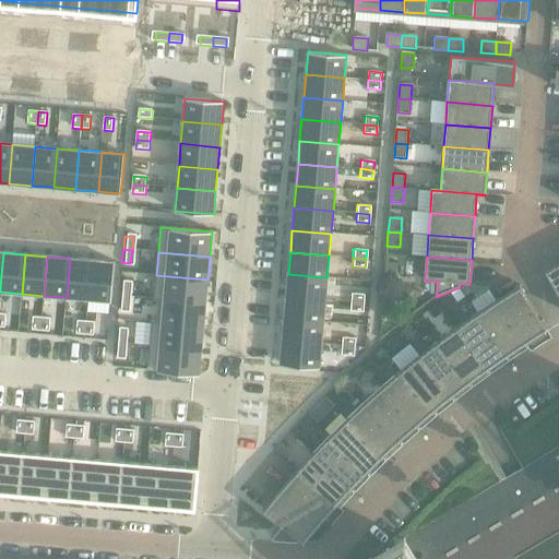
[(70,259),(67,297),(88,299),(92,261),(70,259)]
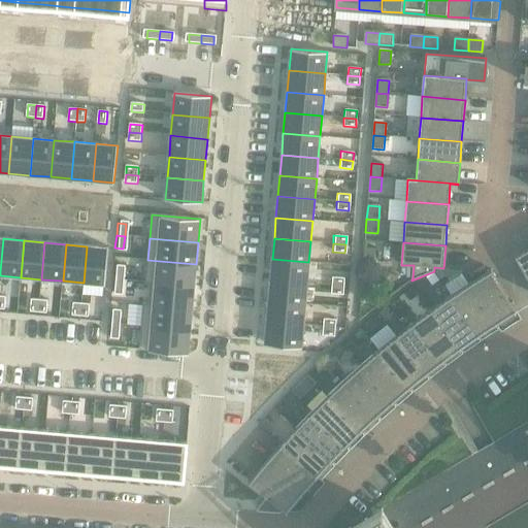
[(87,246),(84,283),(105,285),(108,248),(87,246)]
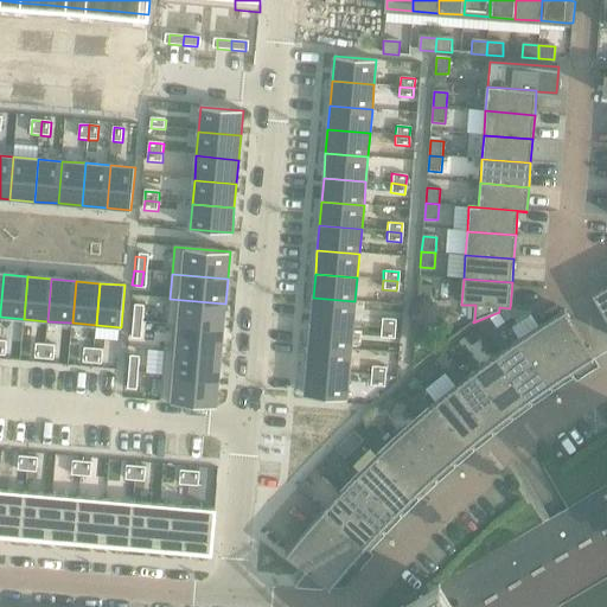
[(419,301),(432,302),(433,286),(419,286),(419,301)]
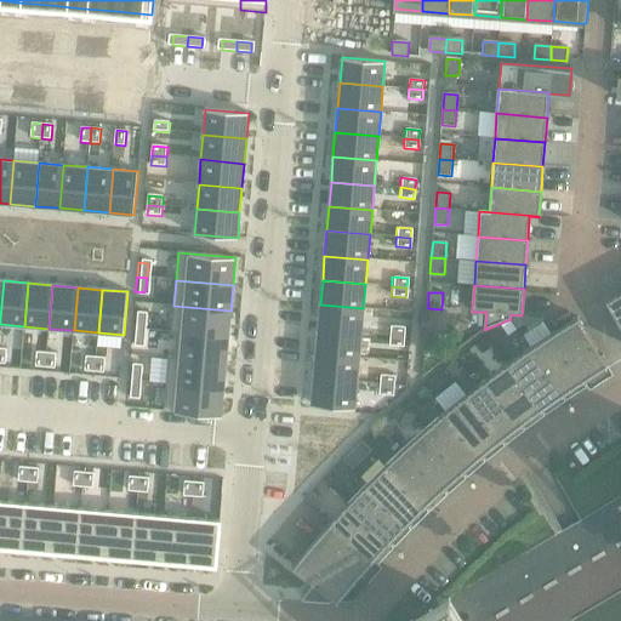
[(620,292),(617,295),(607,301),(607,302),(620,326),(620,292)]
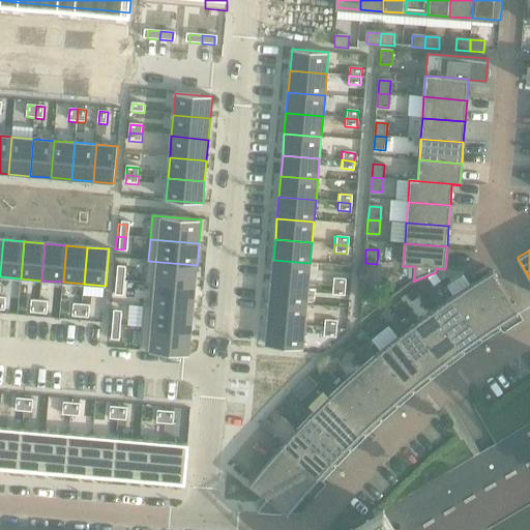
[(273,260),(271,281),(308,285),(310,263),(273,260)]
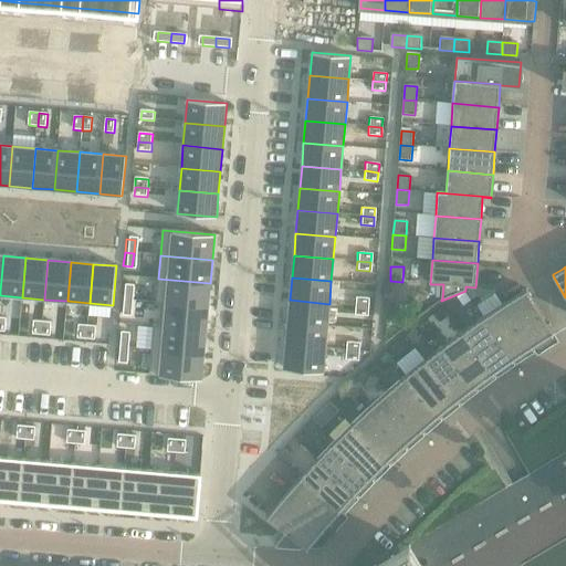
[(158,279),(156,303),(208,307),(210,283),(158,279)]
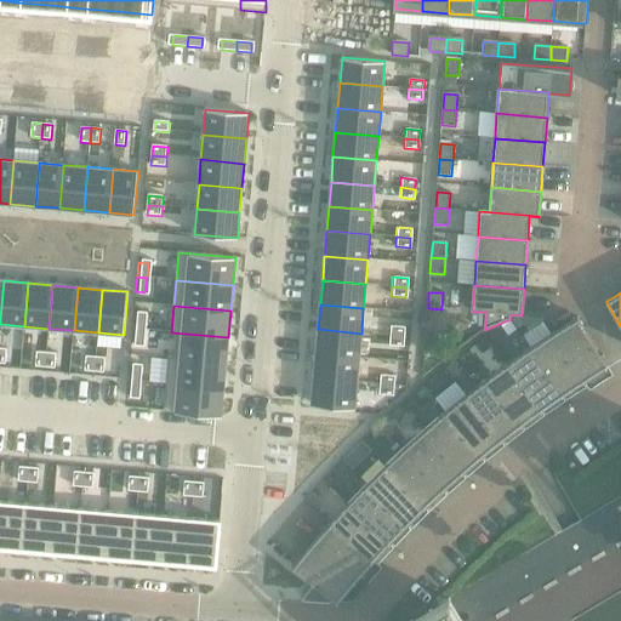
[(134,314),(132,329),(142,330),(143,315),(134,314)]
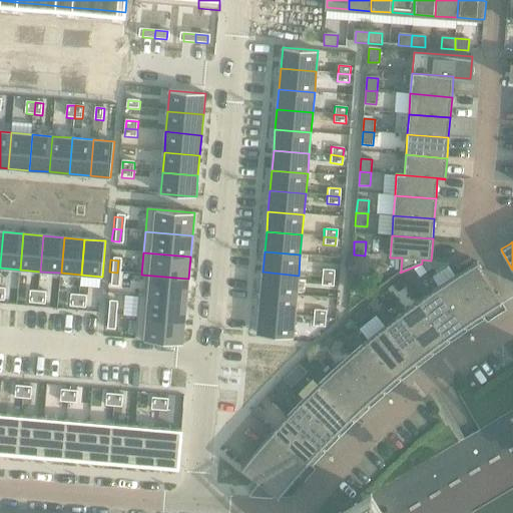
[(457,276),(480,311),(499,299),(477,263),(457,276)]
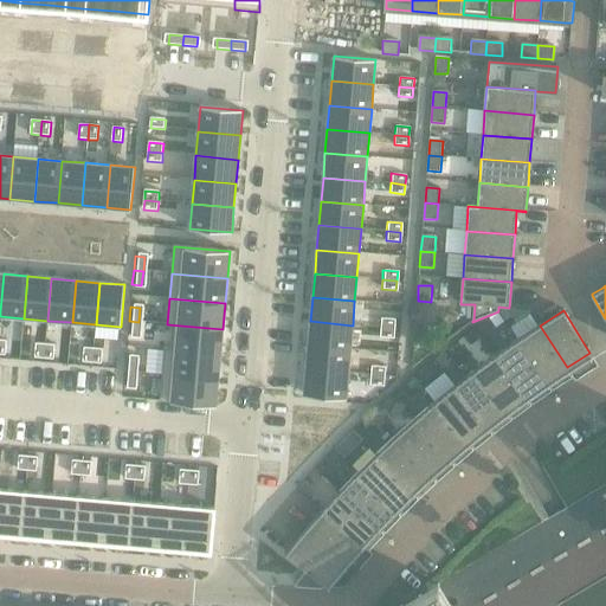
[(379,317),(378,327),(392,328),(393,318),(379,317)]
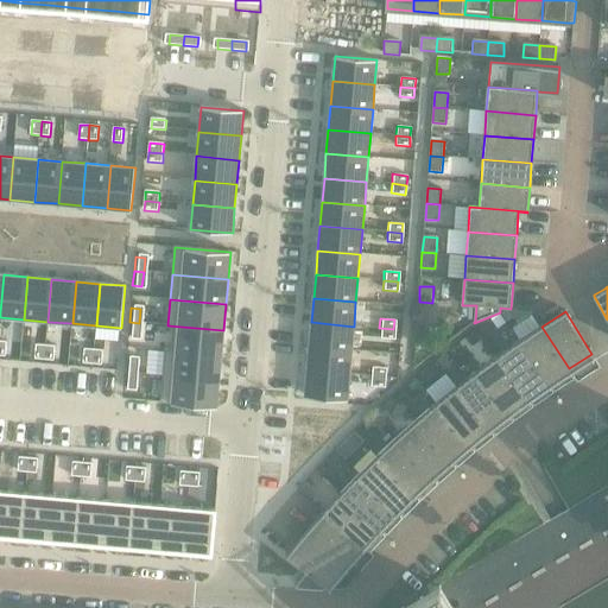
[(130,322),(128,336),(138,337),(139,323),(130,322)]
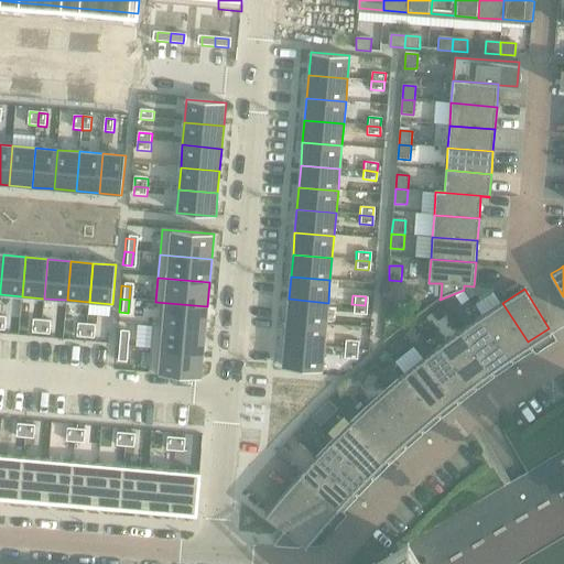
[(289,299),(286,322),(326,325),(328,303),(289,299)]
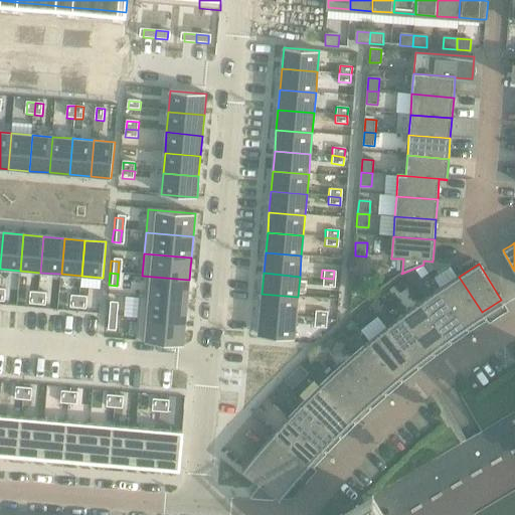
[(140,296),(140,297),(188,301),(189,280),(142,276),(142,277),(147,277),(145,297),(140,296)]
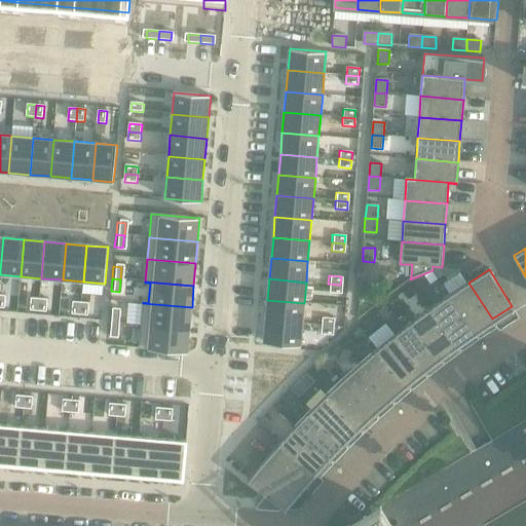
[(450,295),(477,335),(494,324),(491,320),(492,318),(468,283),(450,295)]
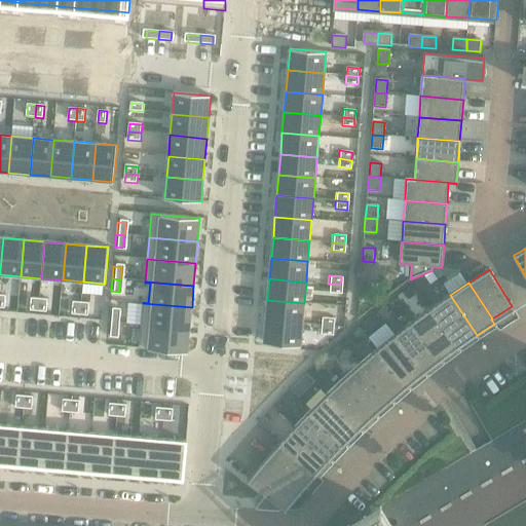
[(328,284),(327,292),(340,293),(340,285),(328,284)]
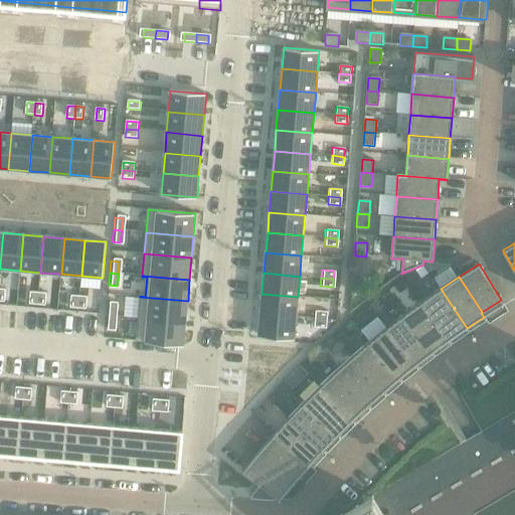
[(421,302),(450,340),(467,328),(441,289),(421,302)]
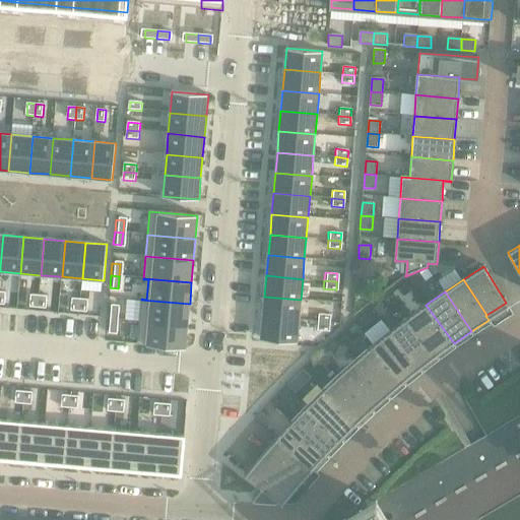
[(31,295),(29,307),(38,308),(40,296),(31,295)]
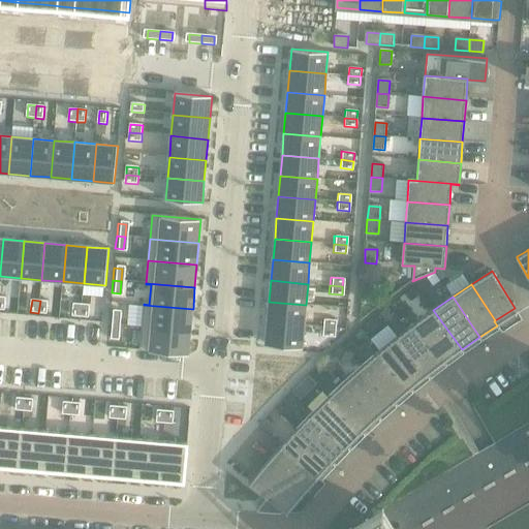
[(40,301),(38,313),(47,314),(49,301),(40,301)]
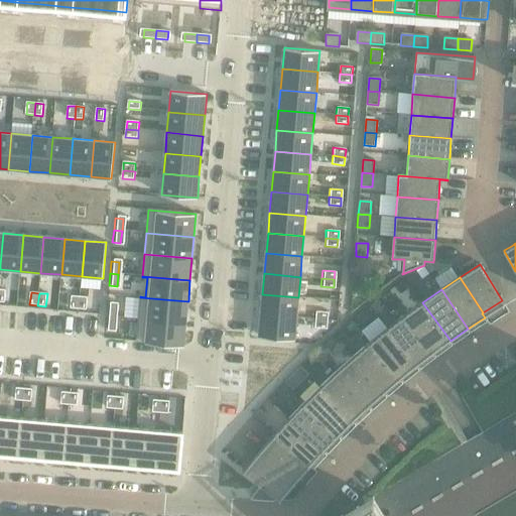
[(262,294),(261,314),(296,317),(298,297),(262,294)]
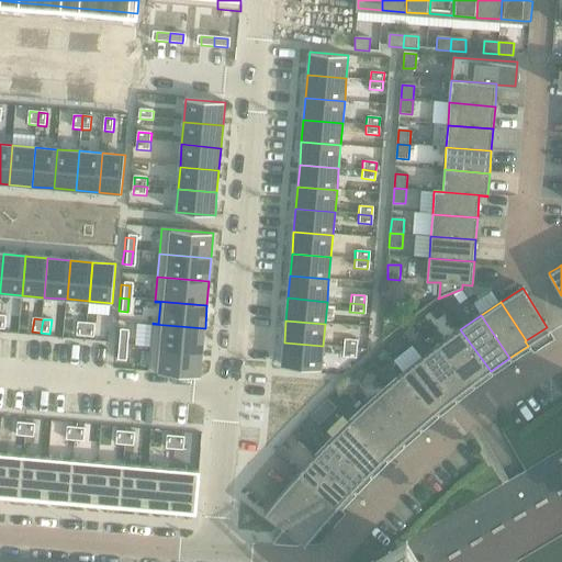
[(78,323),(77,336),(86,337),(87,323),(78,323)]
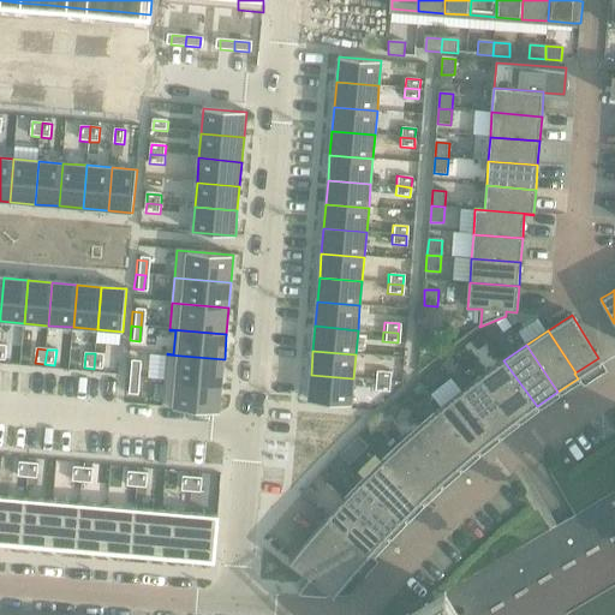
[(95,353),(94,369),(103,369),(105,354),(95,353)]
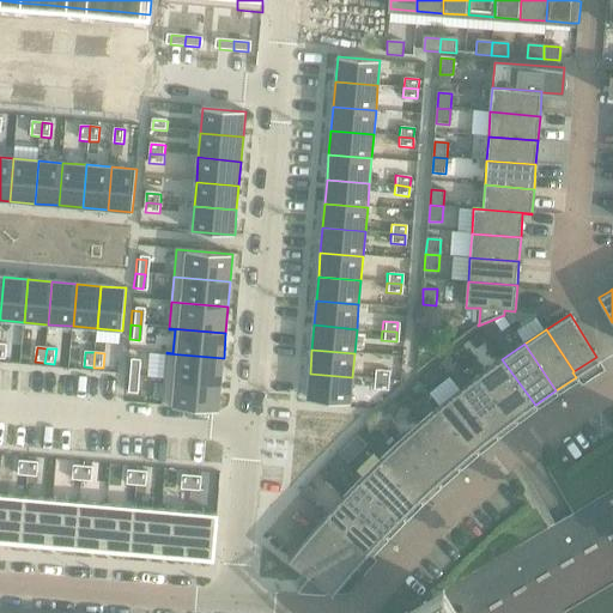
[(167,353),(164,380),(222,384),(224,358),(167,353)]
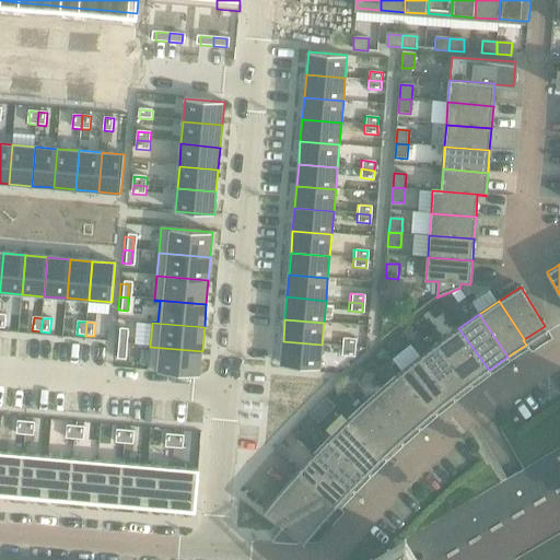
[(489,370),(458,328),(440,342),(470,383),(489,370)]
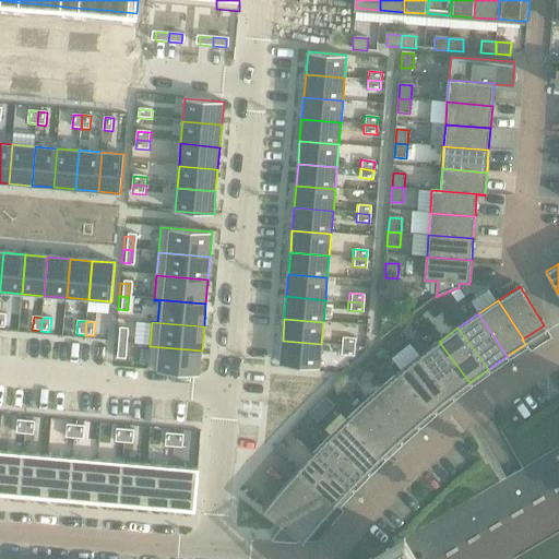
[(116,330),(115,343),(123,344),(125,331),(116,330)]
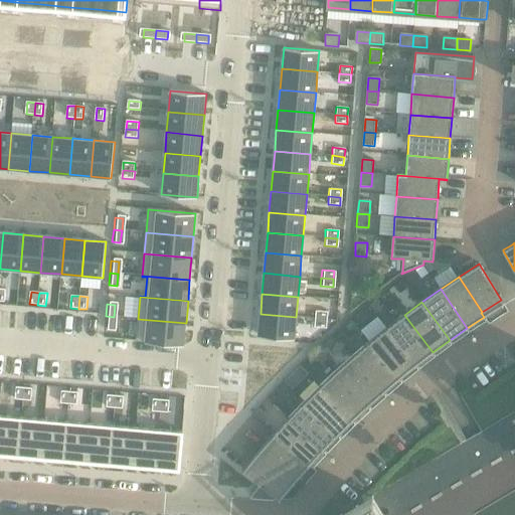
[(318,311),(318,319),(330,320),(330,312),(318,311)]
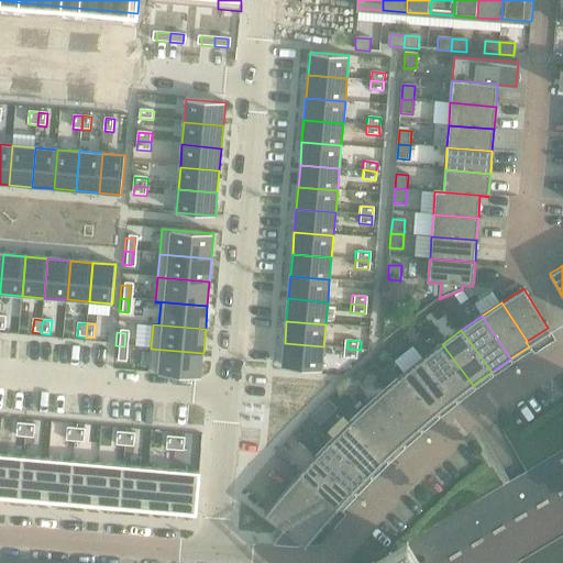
[(285,343),(283,366),(321,370),(323,346),(285,343)]
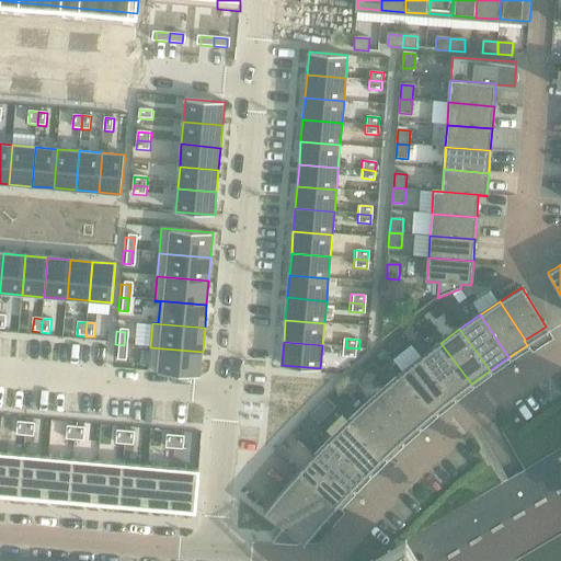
[(421,357),(454,398),(471,384),(441,343),(421,357)]
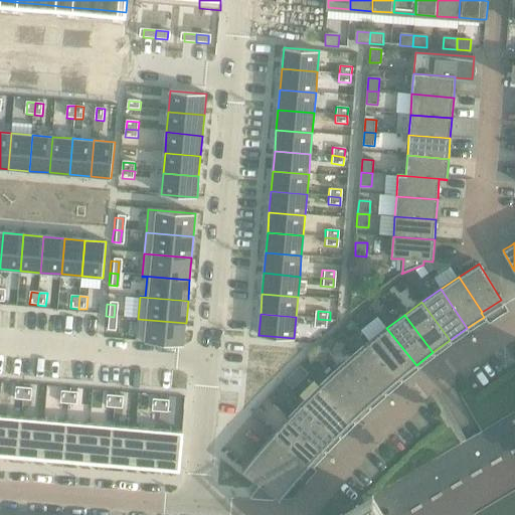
[(106,316),(105,328),(113,329),(114,317),(106,316)]
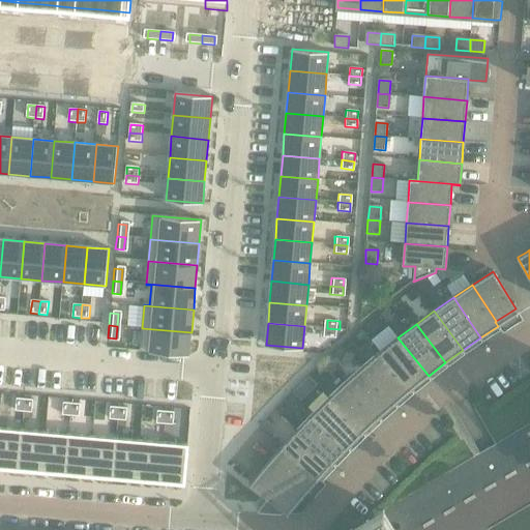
[(142,328),(140,351),(189,356),(192,332),(142,328)]
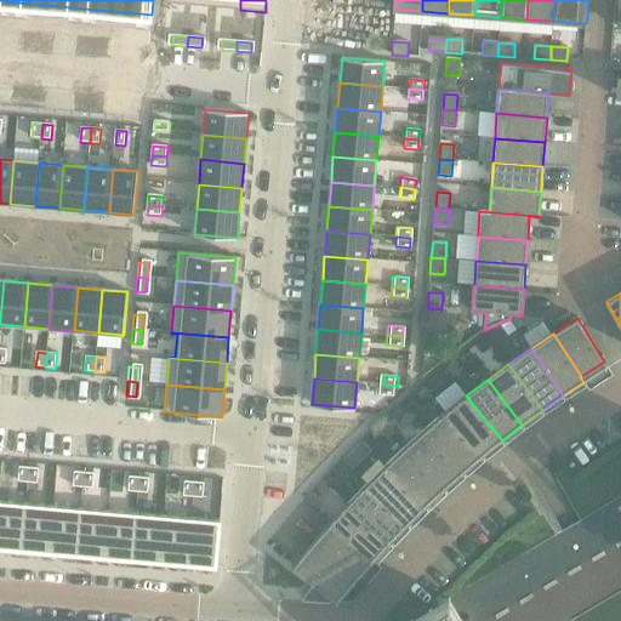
[(383,385),(382,394),(397,396),(398,386),(383,385)]
